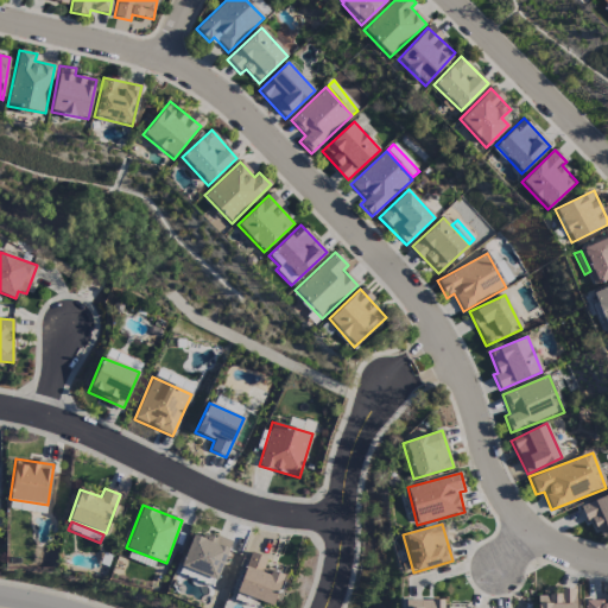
[(230,544),(194,530),(179,567),(217,581),(230,544)]
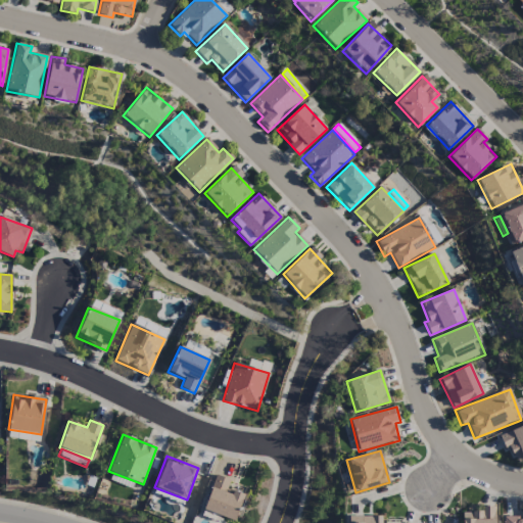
[(108,480),(132,489),(134,482),(111,473),(108,480)]
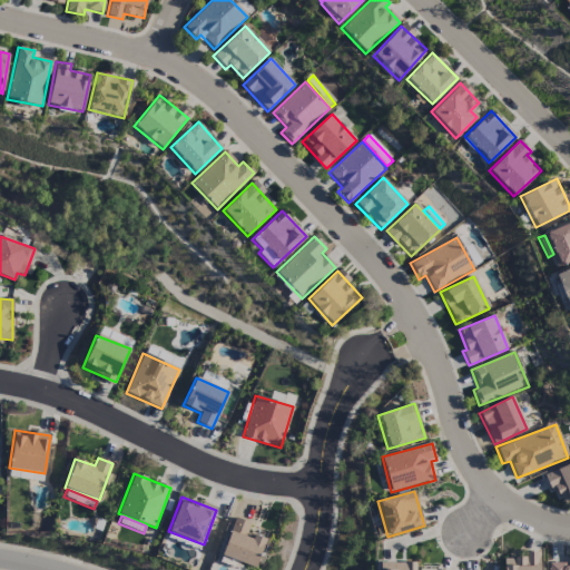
[(220,556),(255,568),(265,539),(247,532),(251,524),(235,518),(220,556)]
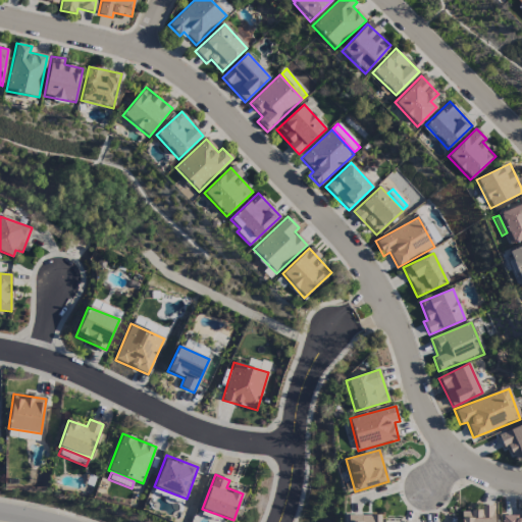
[(493,521),(493,506),(479,506),(479,511),(461,511),(460,521),(493,521)]
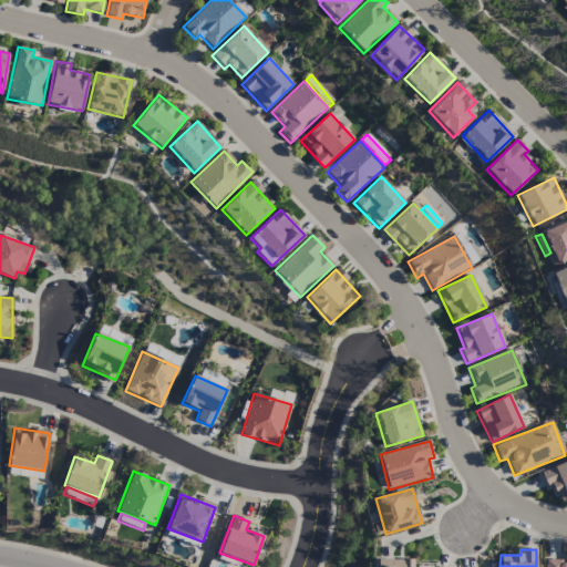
[(545,560),(545,566),(566,566),(566,554),(564,554),(565,560),(545,560)]
